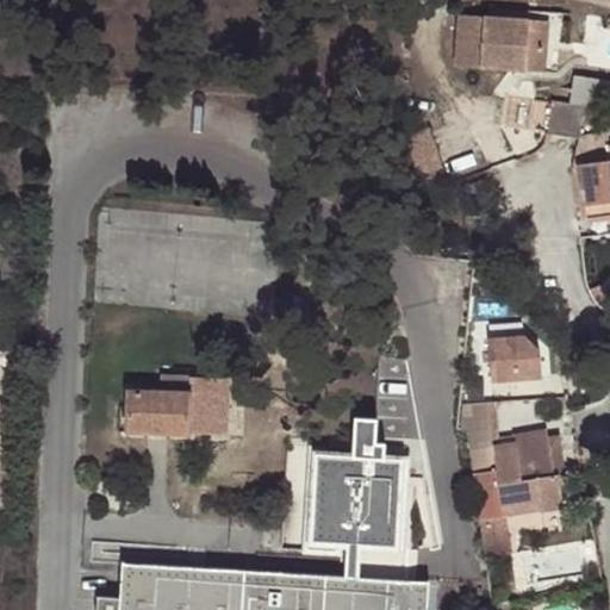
[(455,64),(526,70),(528,49),(546,50),(548,20),(459,13),(455,64)]
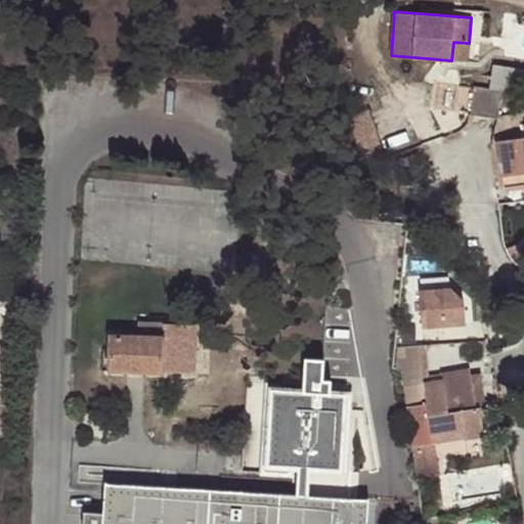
[(453,42),(451,60),(468,61),(469,43),(453,42)]
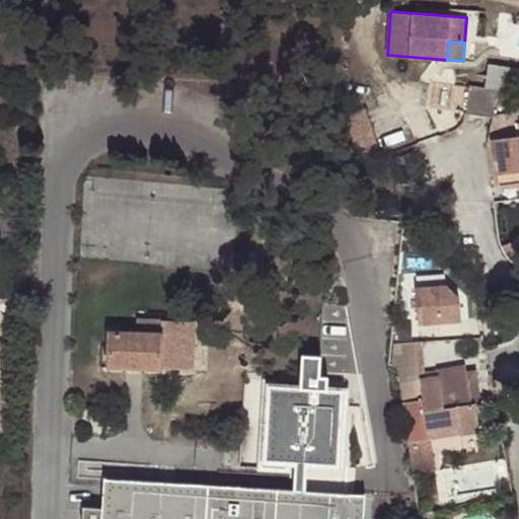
[(518,68),(489,64),(486,87),(498,89),(516,87),(518,87),(518,68)]
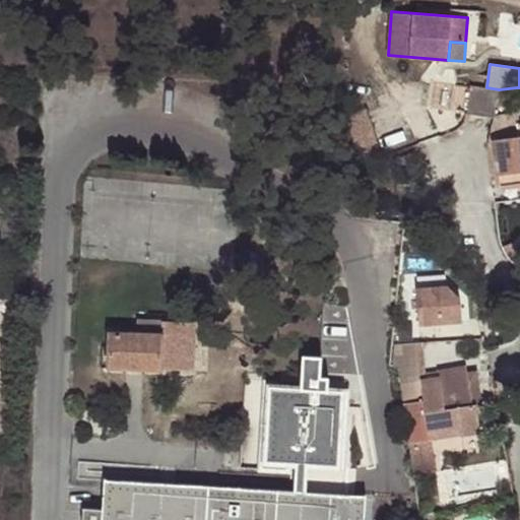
[(486,87),(431,81),(427,108),(494,117),(496,115),(499,89),(486,87)]
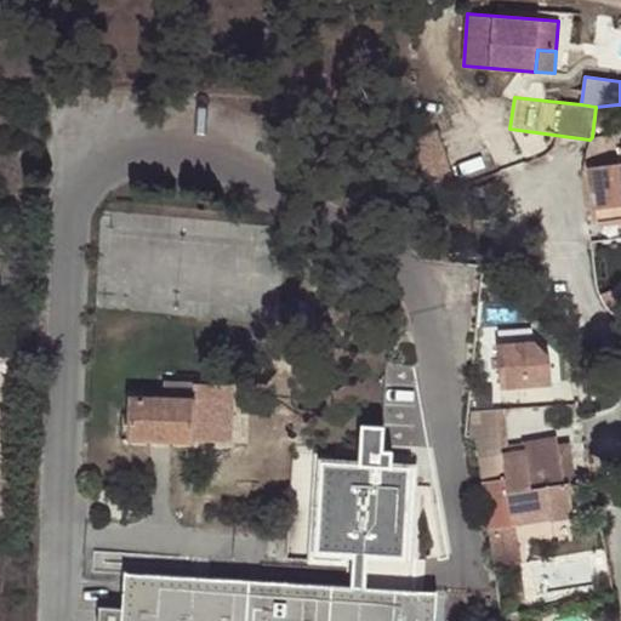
[(438,132),(412,140),(432,198),(456,189),(438,132)]
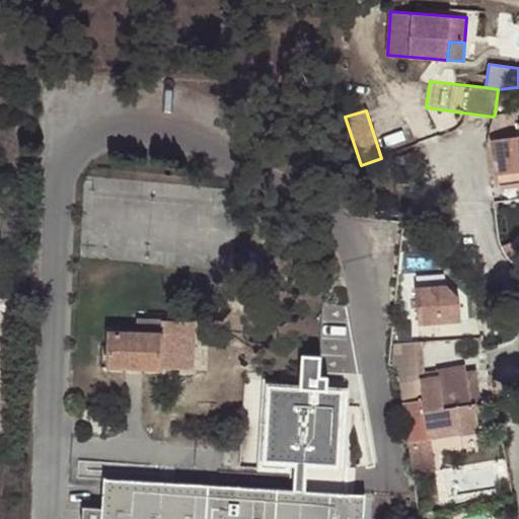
[(495,115),(493,117),(487,142),(493,142),(500,184),(518,181),(518,117),(518,112),(495,115)]
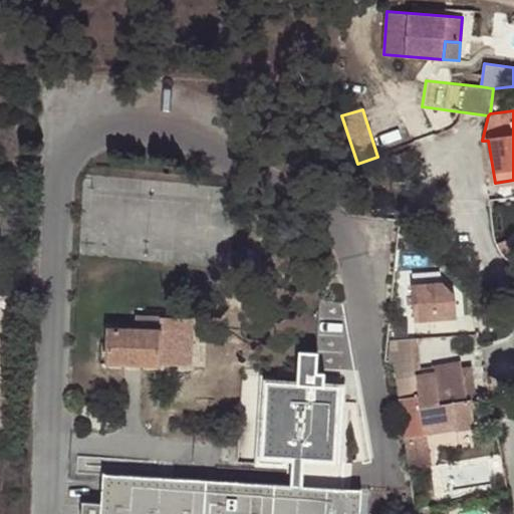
[(414,286),(416,321),(459,318),(457,294),(446,284),(414,286)]
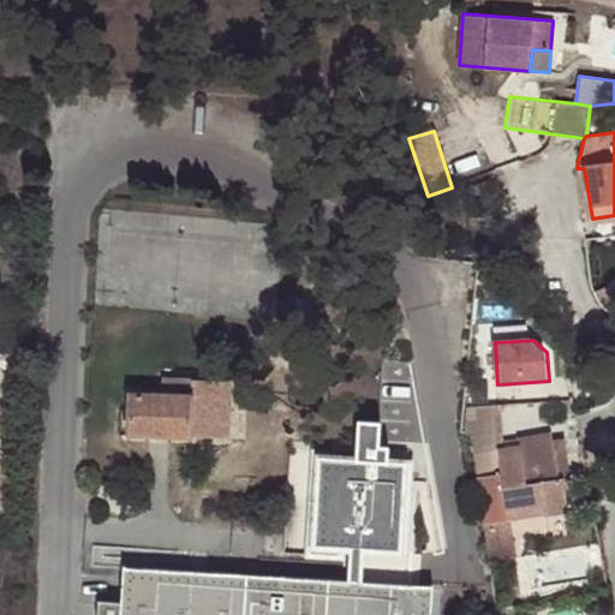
[(191,436),(228,437),(231,382),(163,378),(163,395),(130,393),(129,436),(192,439),(191,436)]
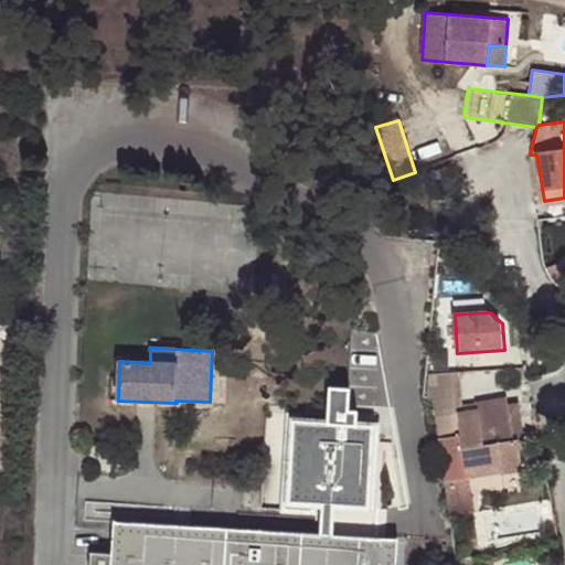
[(427,396),(434,439),(456,436),(451,414),(459,413),(452,373),(429,374),(427,396)]
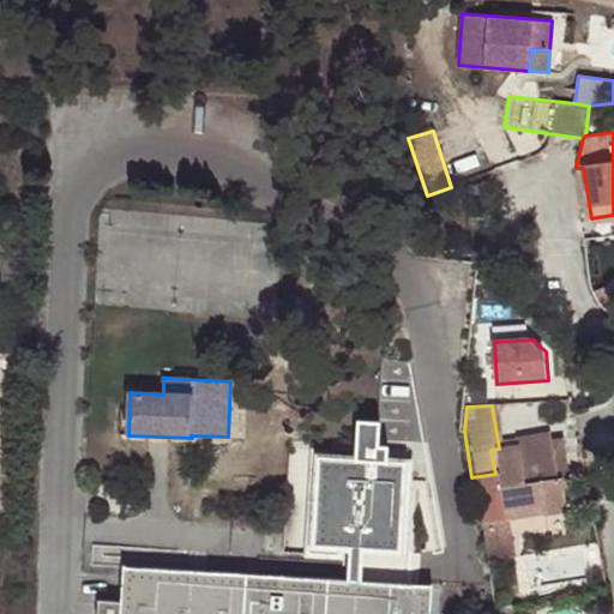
[(349,552),(348,581),(361,581),(363,553),(405,555),(411,467),(386,465),(387,451),(379,450),(380,426),(360,425),(357,459),(315,456),(313,485),(319,485),(317,527),(309,525),(307,558),(342,560),(342,551),(349,552)]
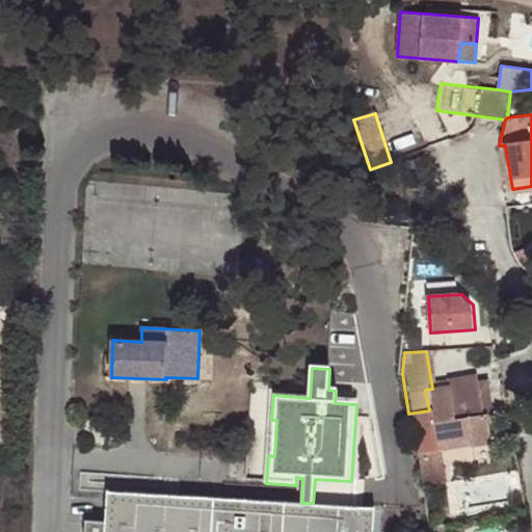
[(445,386),(447,399),(484,393),(482,379),(472,380),(472,375),(444,379),(445,386)]
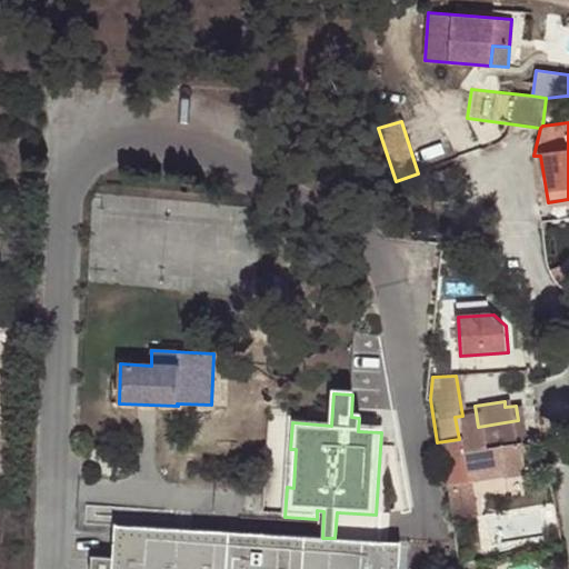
[(459,439),(437,442),(443,486),(466,482),(465,473),(499,468),(500,477),(521,472),(517,443),(521,442),(518,420),(478,427),(476,412),(462,416),(455,417),(459,439)]
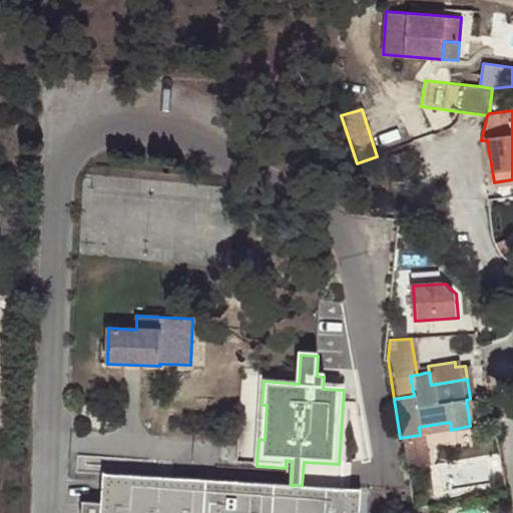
[(420,435),(400,438),(406,468),(424,465),(420,435)]
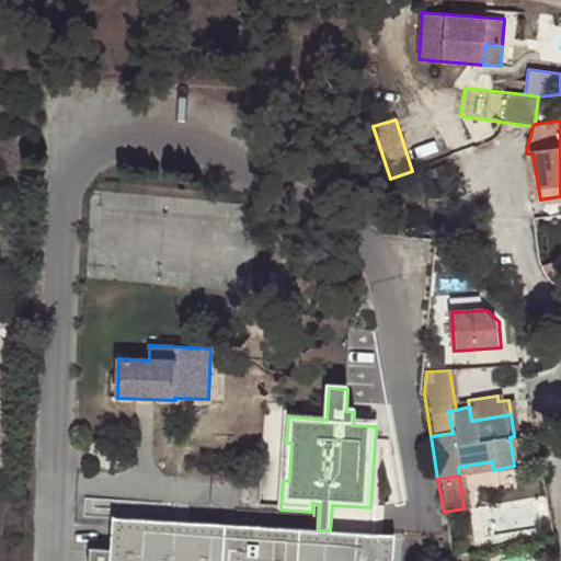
[(393,560),(396,535),(330,530),(318,530),(114,516),(111,550),(91,549),(89,560),(393,560)]
